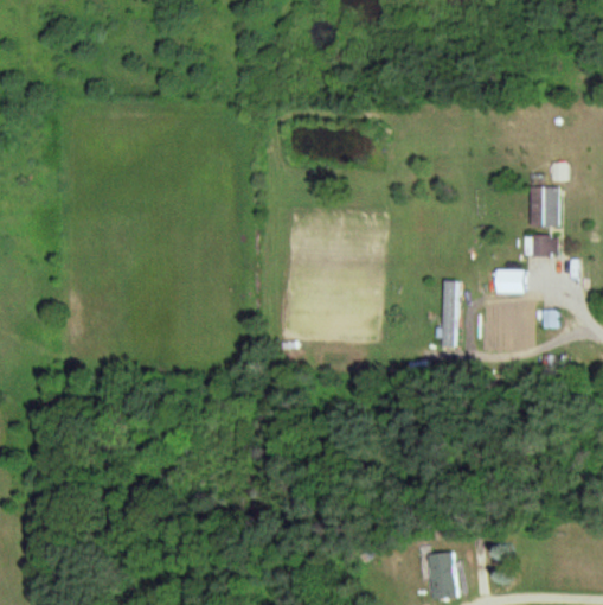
[(560,186),(532,186),(532,227),(560,227),(560,186)]
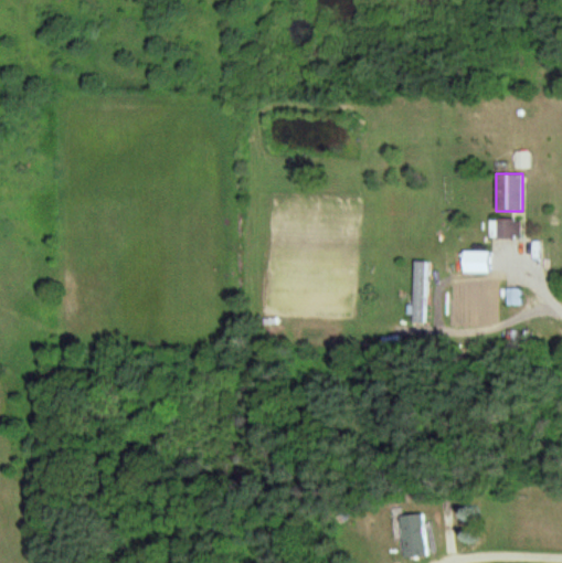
[(490,220),(490,240),(520,240),(520,220),(490,220)]
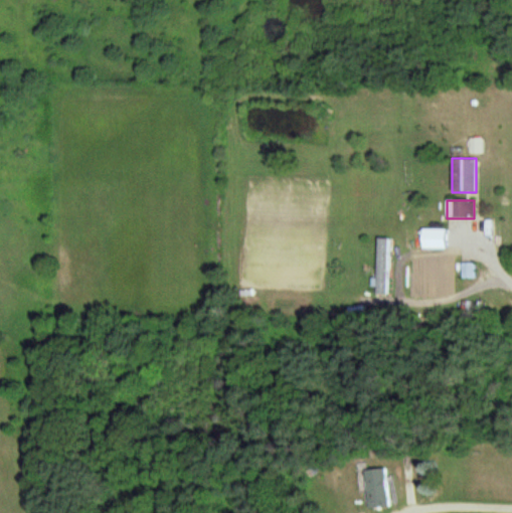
[(431,236),(430,236),(430,246),(444,246),(444,229),(431,229),(431,236)]
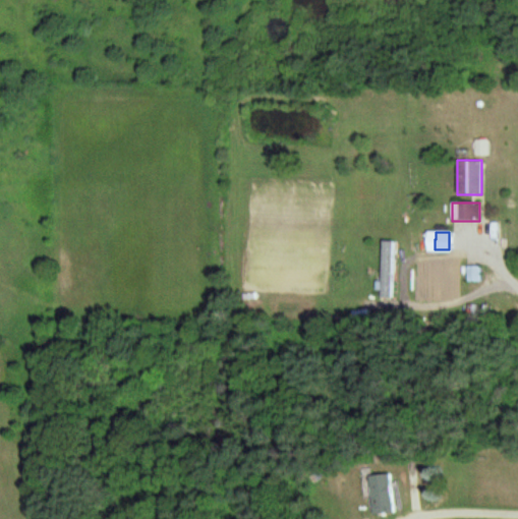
[(381,241),(381,299),(394,299),(394,241),(381,241)]
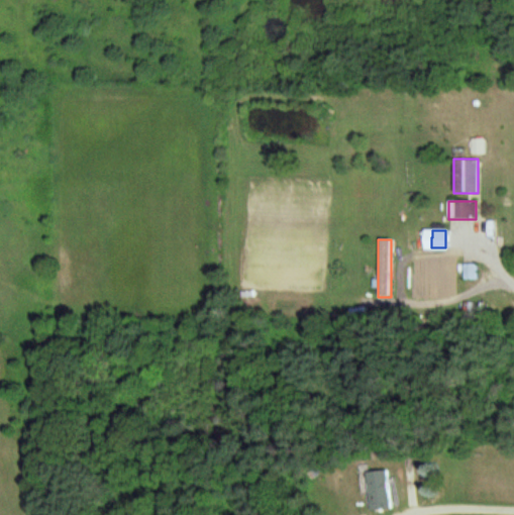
[(465,279),(478,279),(478,265),(465,265),(465,279)]
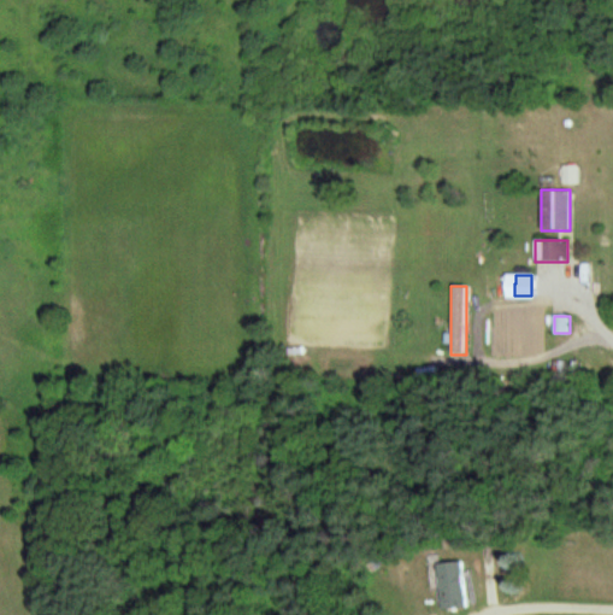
[(482,573),(491,572),(490,552),(481,552),(482,573)]
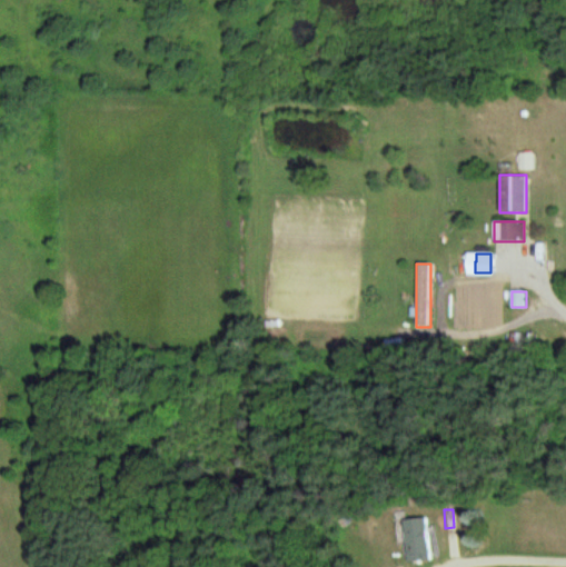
[(404,520),(405,564),(427,563),(426,519),(404,520)]
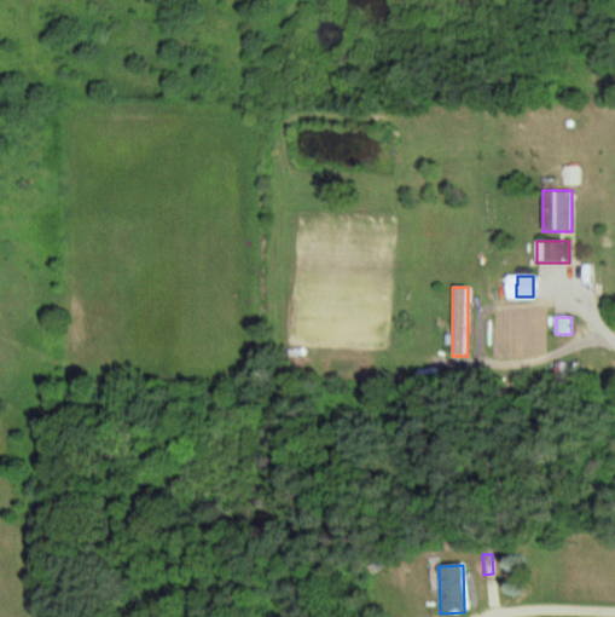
All buildings are outlined.
